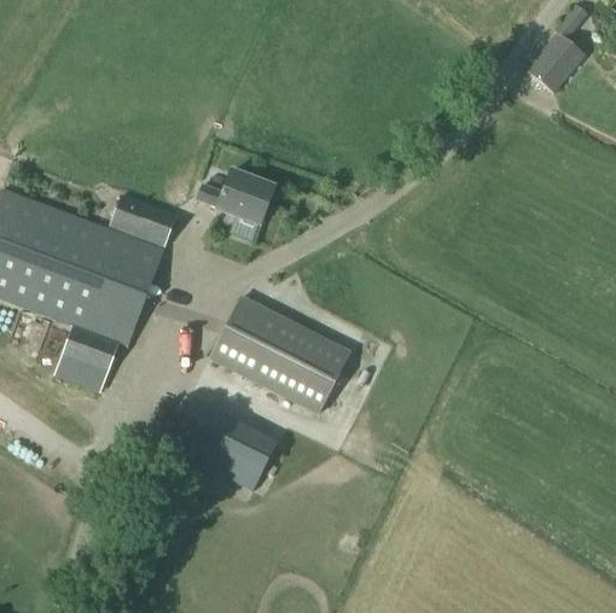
[(555,92),(586,54),(567,39),(586,17),(574,6),(555,28),(557,30),(526,69),(555,92)]
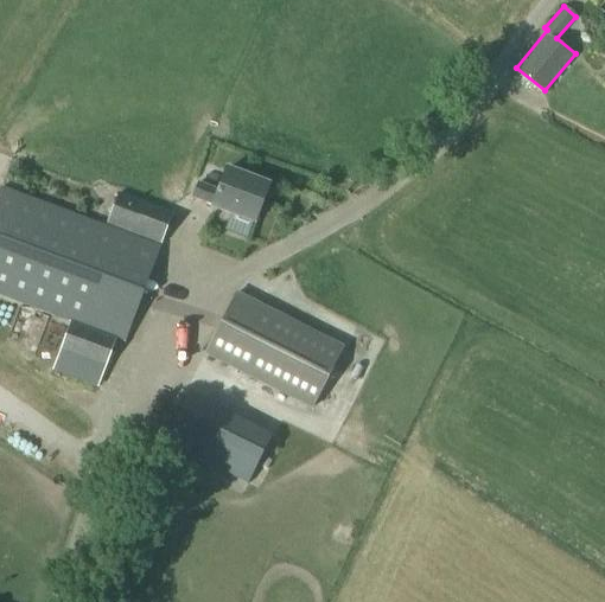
[(255,221),(269,183),(227,167),(220,187),(198,179),(192,196),(214,203),(212,204),(255,221)]
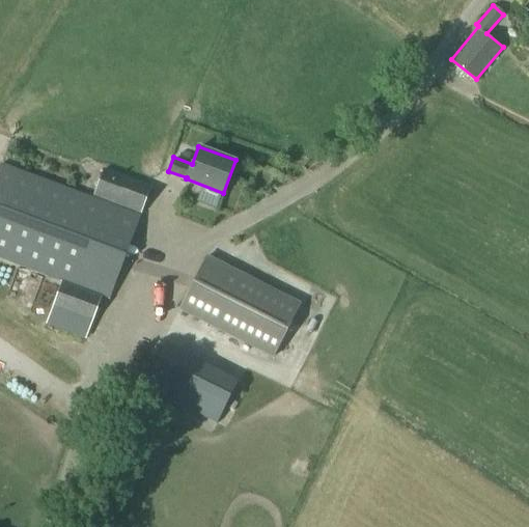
[(110,297),(141,213),(1,161),(0,162),(0,256),(61,279),(52,306),(92,321),(102,294),(110,297)]
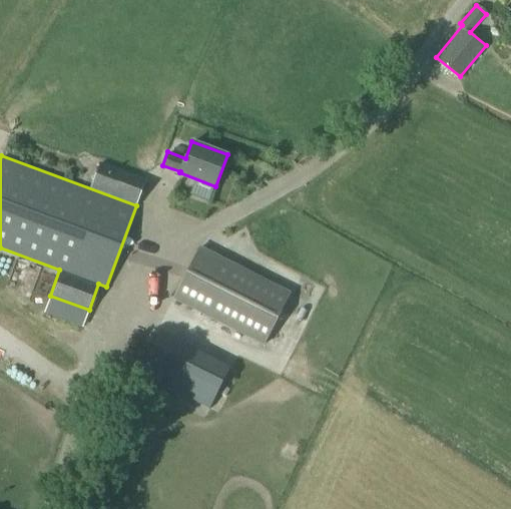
[(136,204),(146,177),(100,160),(90,187),(136,204)]
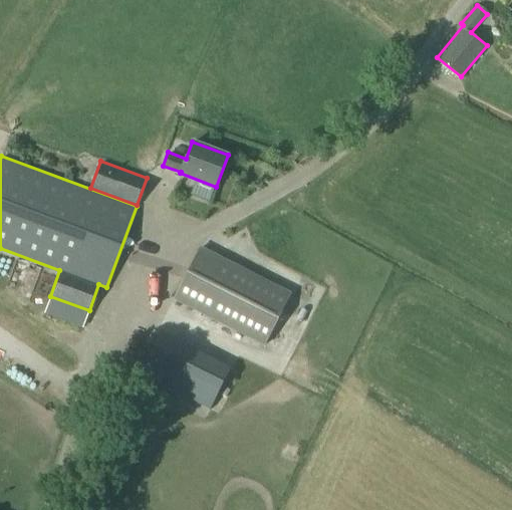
[(265,344),(291,291),(200,244),(174,297),(265,344)]
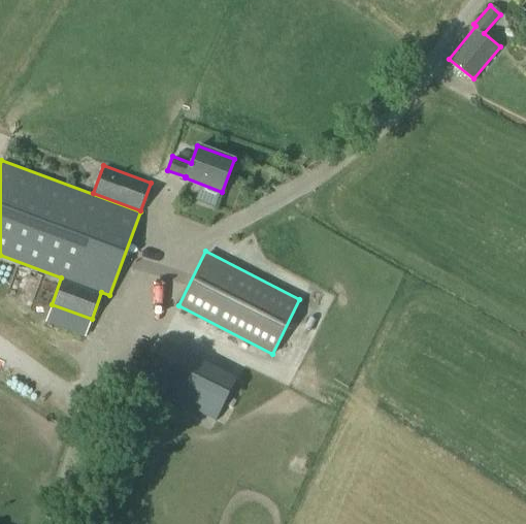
[(216,419),(237,377),(165,339),(142,384),(216,419)]
